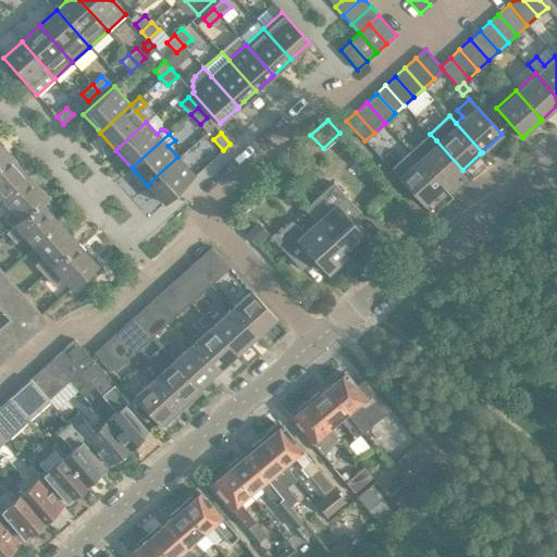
[(449,181),(462,170),(436,140),(430,134),(410,151),(417,158),(443,187),(449,181)]
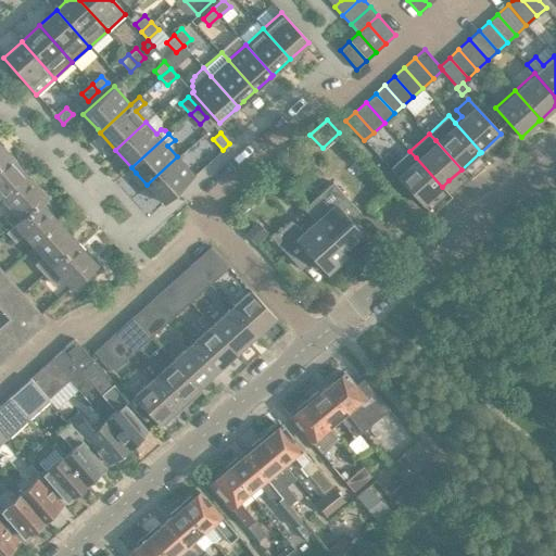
[(390,168),(422,204),(442,187),(416,158),(409,151),(390,168)]
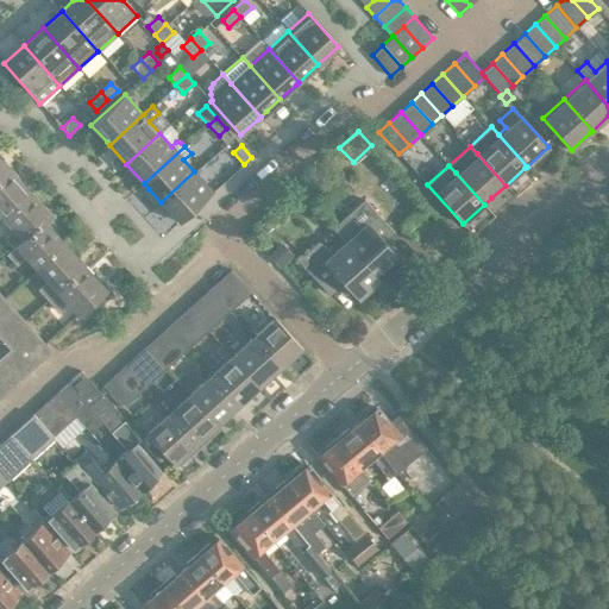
[(0,214),(1,217),(30,192),(10,169),(0,176),(0,214)]
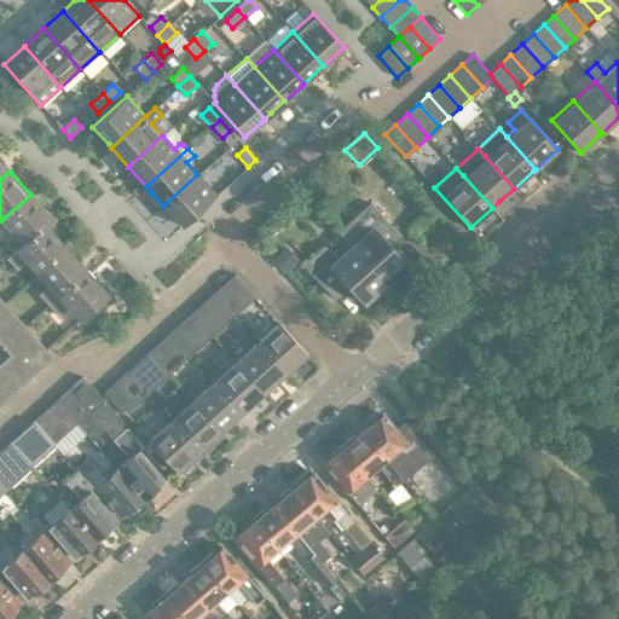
[(181,226),(217,195),(197,174),(163,206),(181,226)]
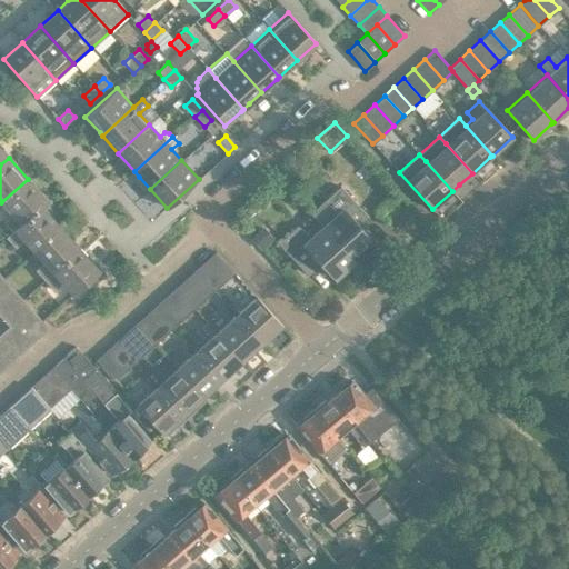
[(41,207),(48,200),(28,179),(1,202),(12,215),(3,221),(12,231),(40,206),(41,207)]
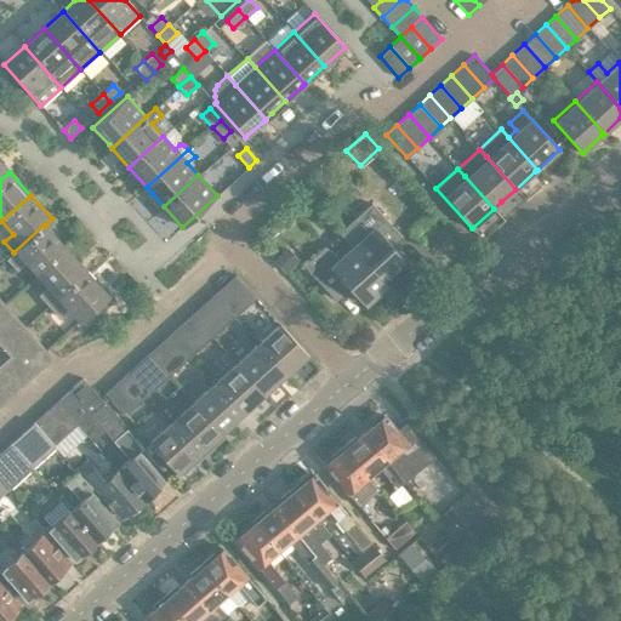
[(365,235),(352,246),(386,284),(388,283),(392,281),(393,281),(396,280),(398,279),(399,277),(400,274),(402,273),(402,272),(402,271),(408,265),(391,246),(402,237),(371,203),(354,218),(365,235)]
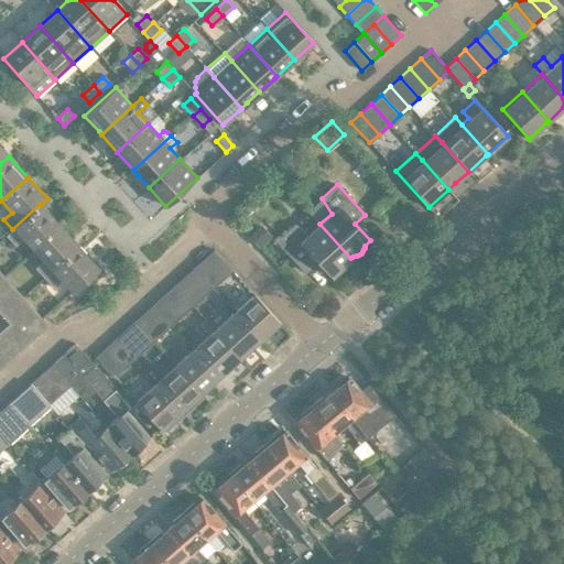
[(60,225),(41,205),(40,204),(12,229),(6,235),(14,246),(23,238),(33,249),(60,225)]
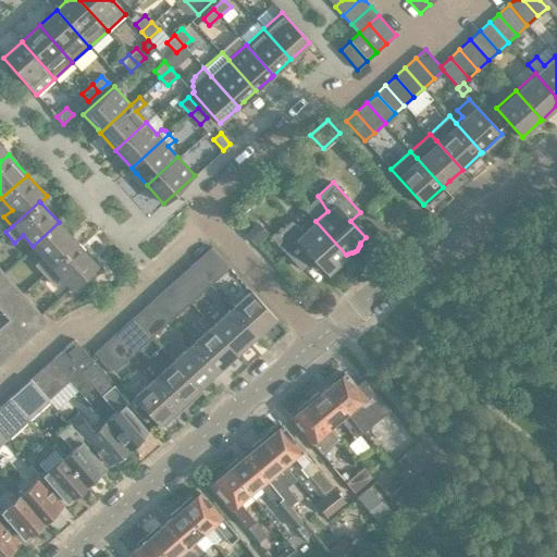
[(344,260),(344,257),(346,255),(316,221),(305,232),(291,221),(272,237),(299,268),(311,256),(326,273),(332,268),(334,268),(336,267),(338,265),(341,264),(342,263),(343,261),(344,260)]
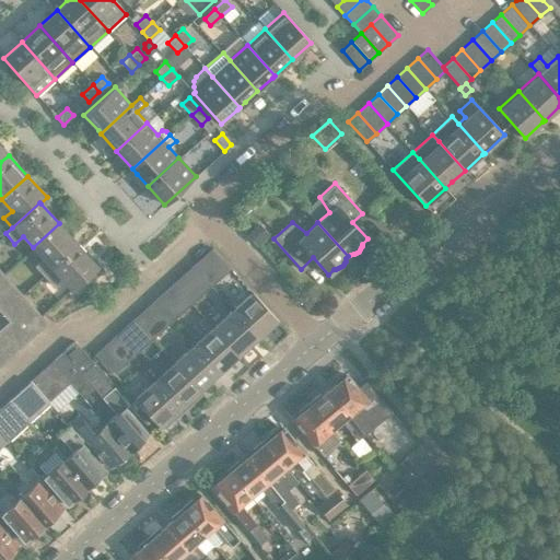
[(43,276),(69,252),(78,244),(59,223),(33,247),(43,258),(34,266),(43,276)]
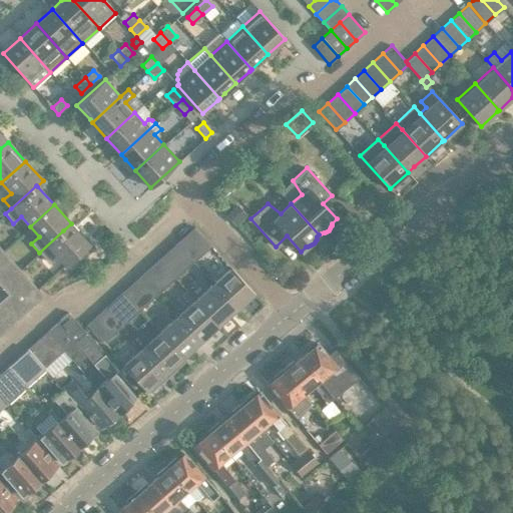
[(236,206),(227,214),(235,224),(245,215),(236,206)]
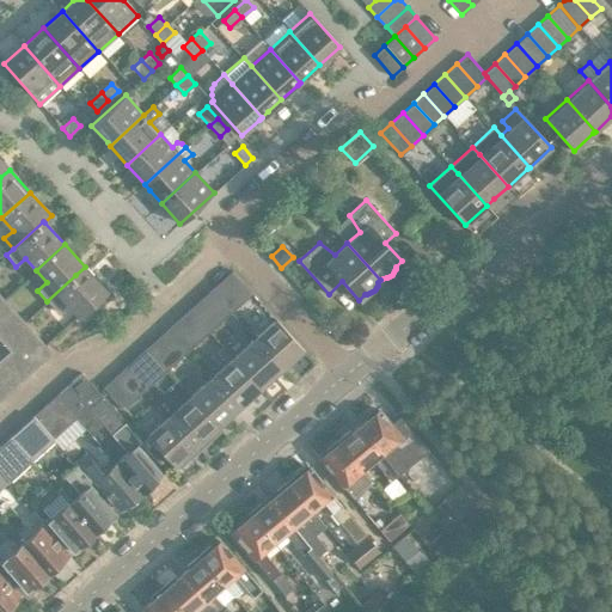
[(85,267),(75,275),(47,301),(57,312),(66,304),(78,316),(105,291),(85,267)]
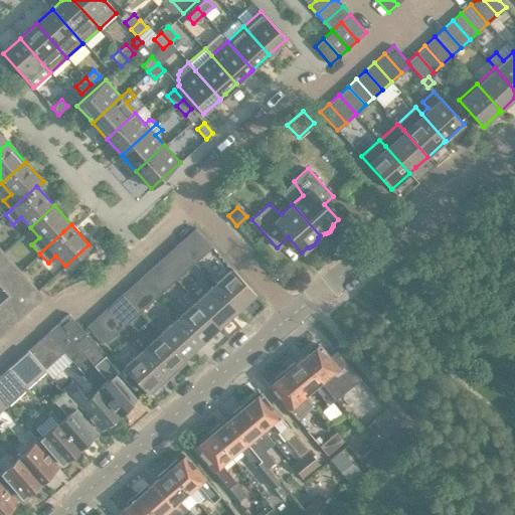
[(195,227),(186,235),(203,254),(212,246),(195,227)]
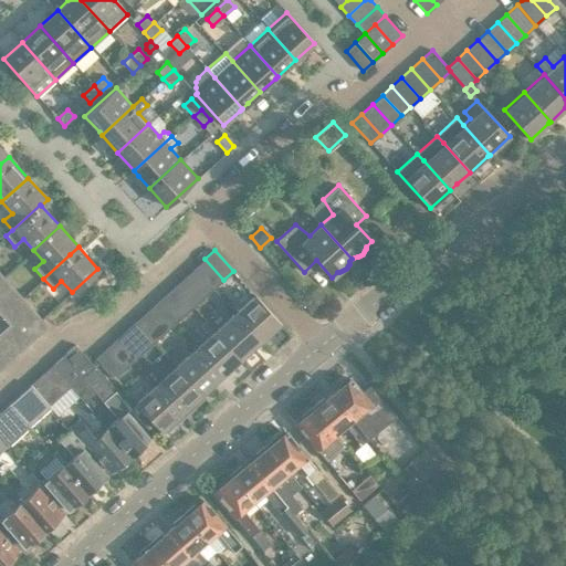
[(212,290),(223,280),(205,259),(194,269),(212,290)]
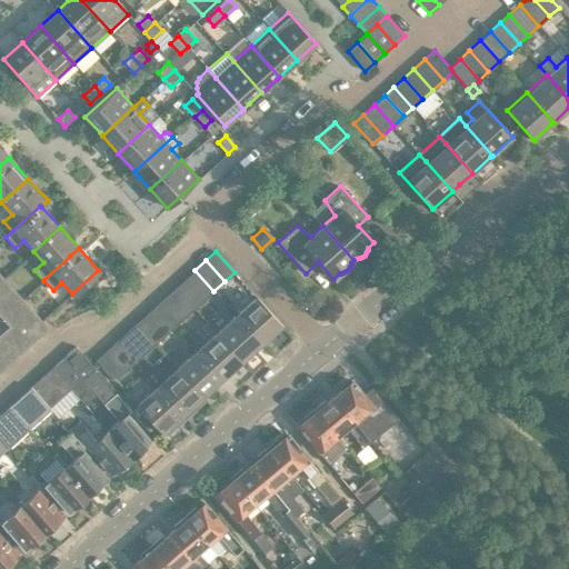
[(185,279),(203,300),(213,291),(195,270),(185,279)]
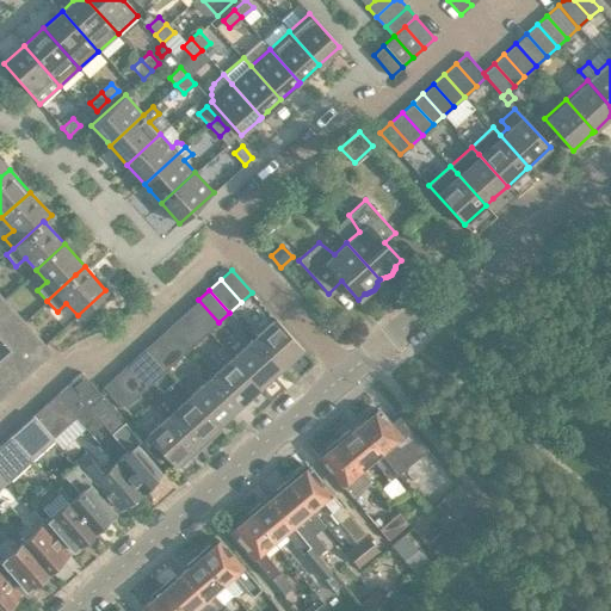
[(4,298),(0,301),(0,339),(1,341),(24,321),(4,298)]
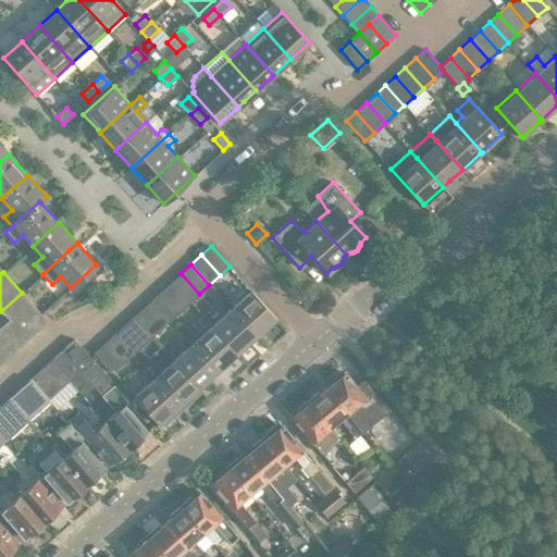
[(190,302),(199,294),(181,273),(172,282),(190,302)]
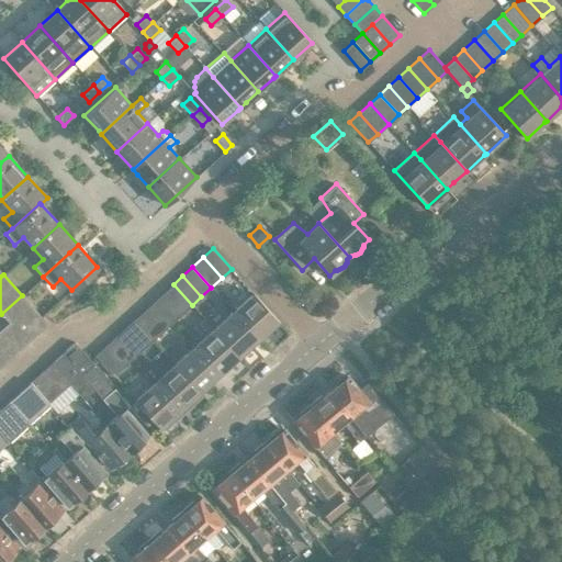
[(164,292),(182,313),(192,305),(173,284),(164,292)]
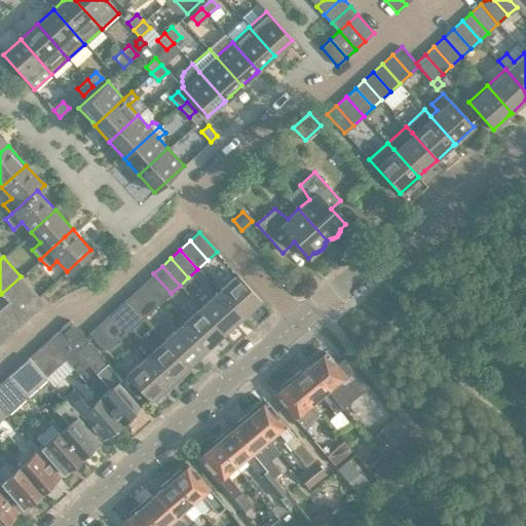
[(161,302),(171,293),(153,273),(144,283),(161,302)]
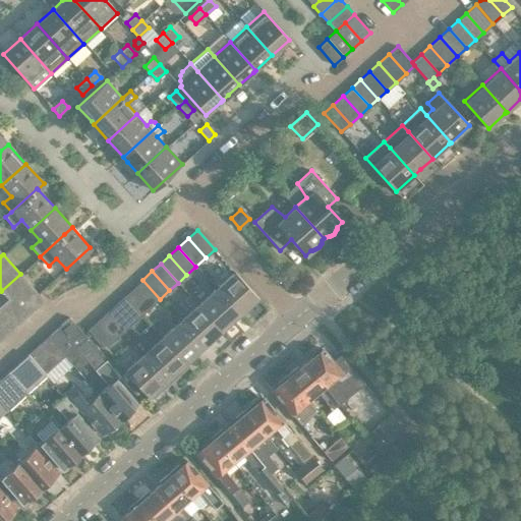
[(234,271),(215,288),(239,314),(256,298),(257,298),(258,298),(234,271)]
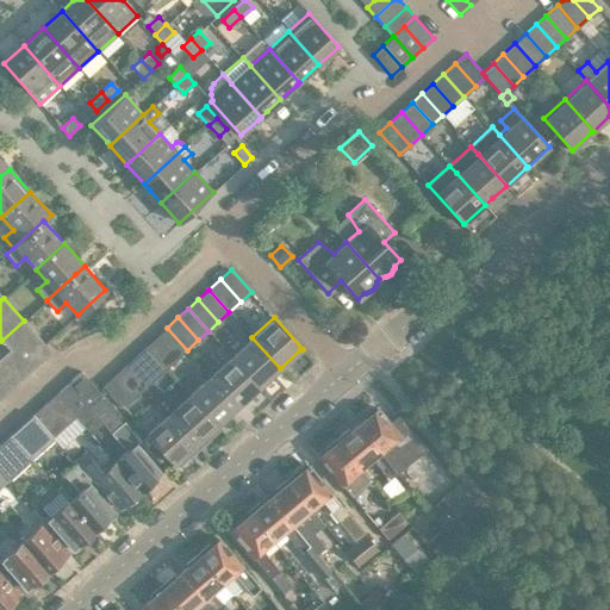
[(1,341),(10,350),(10,349),(20,340),(41,362),(51,352),(24,321),(1,341)]
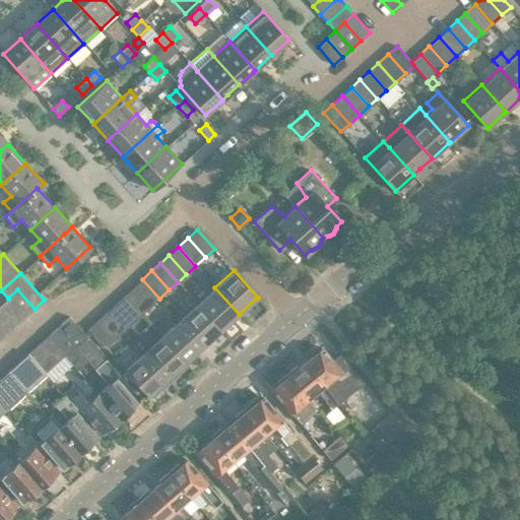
[(132,288),(149,307),(159,299),(142,279),(132,288)]
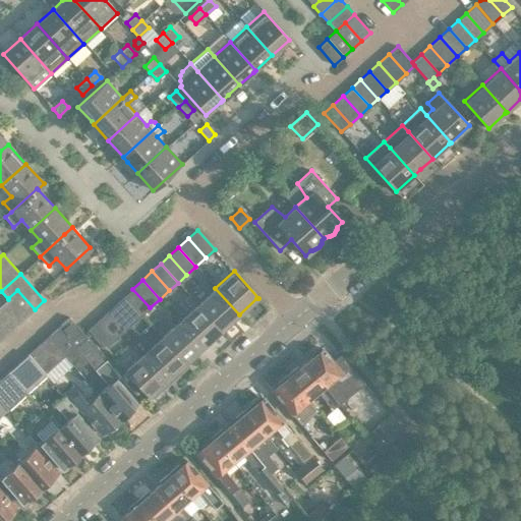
[(239,314),(215,288),(197,304),(221,331),(239,314)]
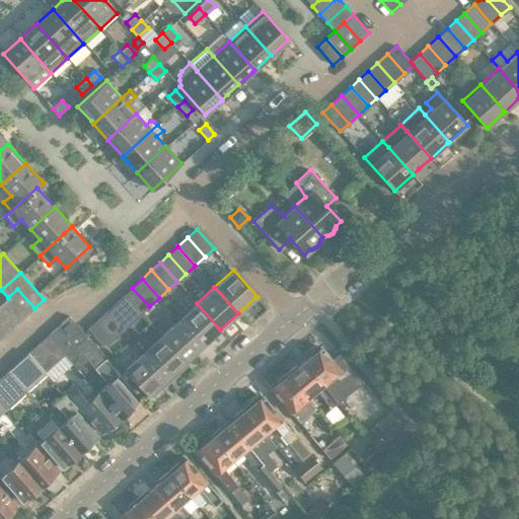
[(141,314),(149,306),(132,288),(124,295),(141,314)]
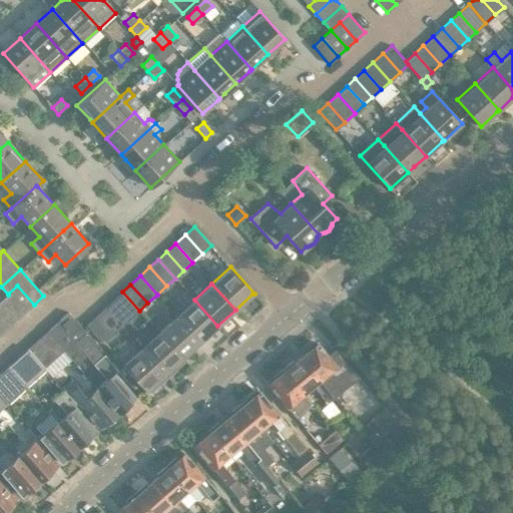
[(17,286),(8,294),(25,313),(34,305),(17,286)]
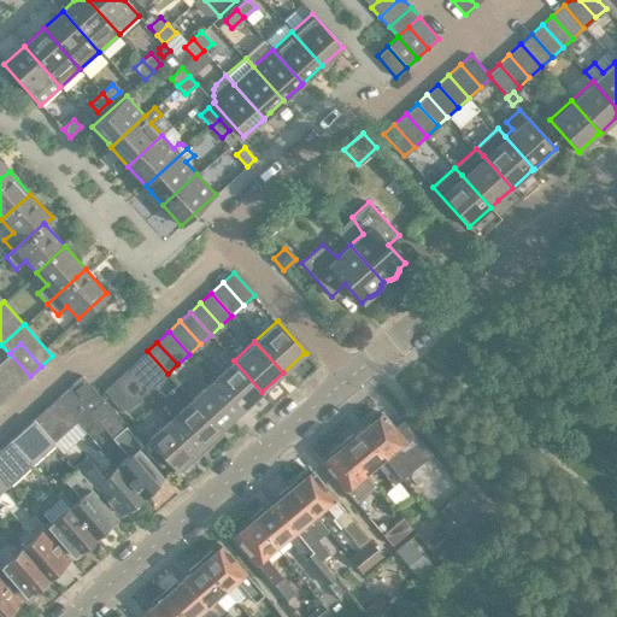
[(137,360),(158,382),(168,374),(147,351),(137,360)]
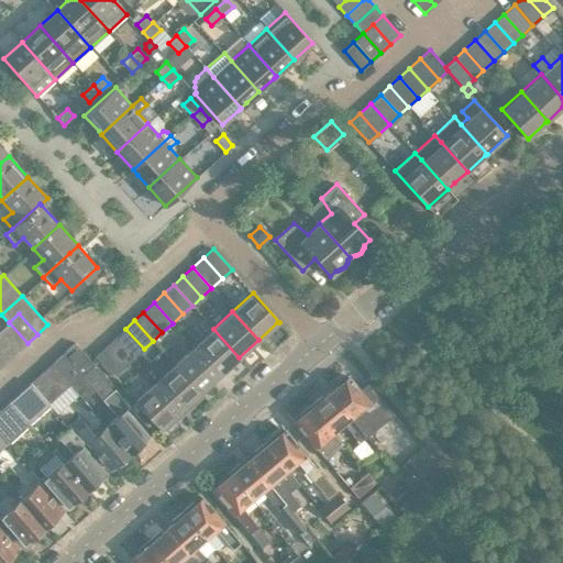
[(9,322),(9,323),(0,330),(0,332),(18,352),(28,343),(9,322)]
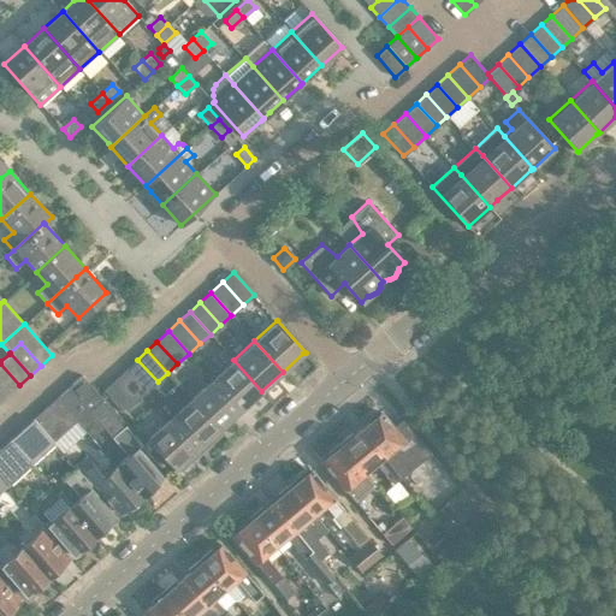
[(146,392),(158,381),(137,360),(125,369),(146,392)]
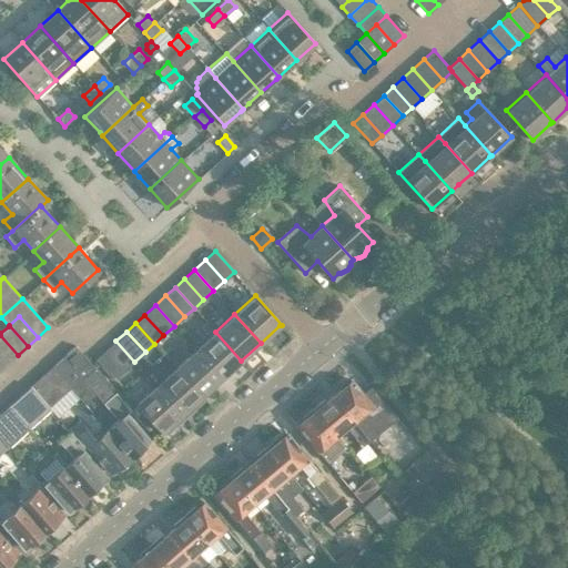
[(221,378),(241,361),(215,332),(195,350),(221,378)]
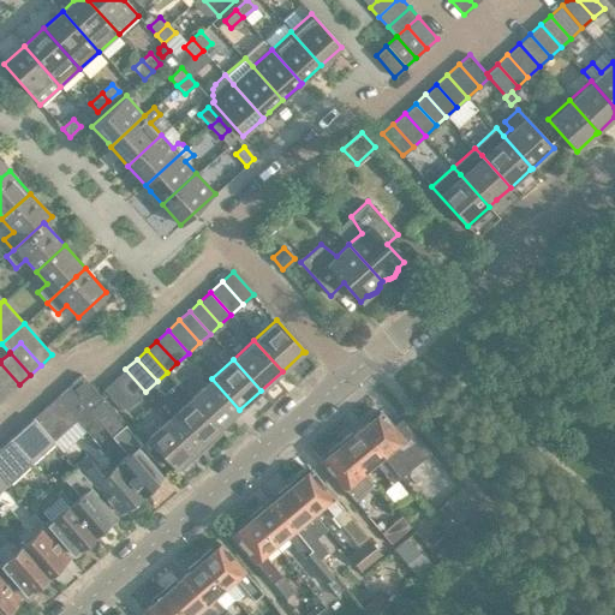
[(0,363),(0,384),(9,394),(19,384),(0,363)]
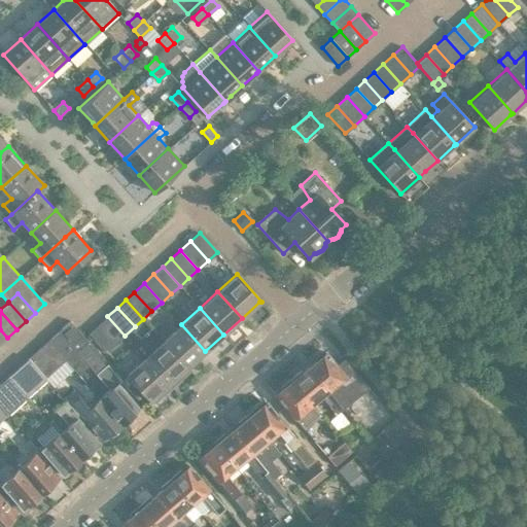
[(107,316),(97,325),(114,345),(125,336),(107,316)]
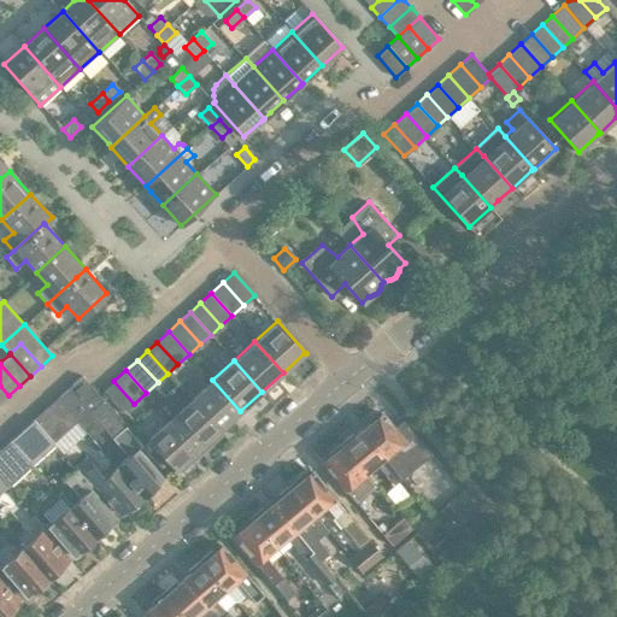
[(76,380),(57,398),(76,419),(77,421),(92,438),(103,428),(110,436),(123,424),(101,398),(81,375),(76,380)]
